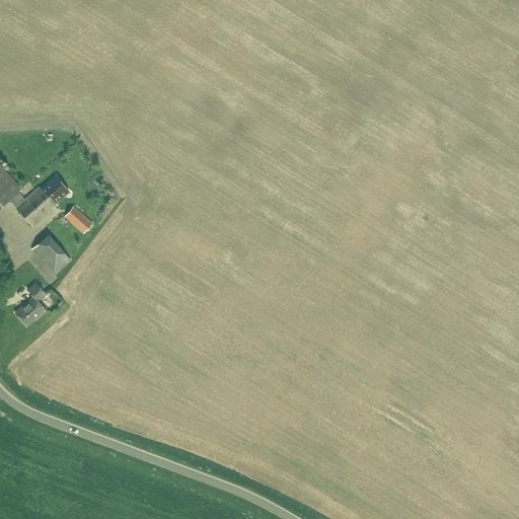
[(52,207),(69,192),(57,177),(41,192),(40,190),(25,201),(18,192),(21,190),(0,165),(0,208),(10,200),(16,207),(33,227),(54,209),(52,207)]
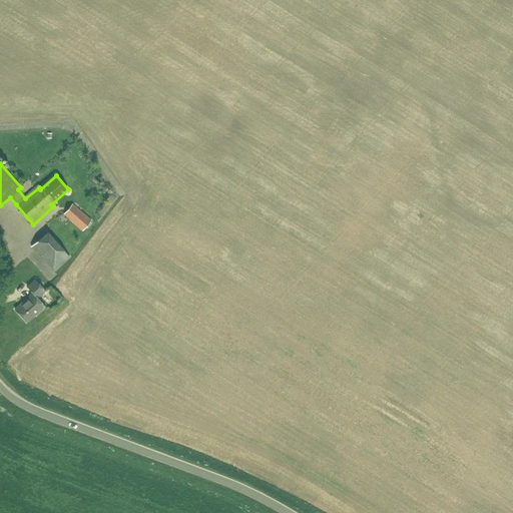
[(25,191),(34,185),(32,181),(23,187),(25,191)]
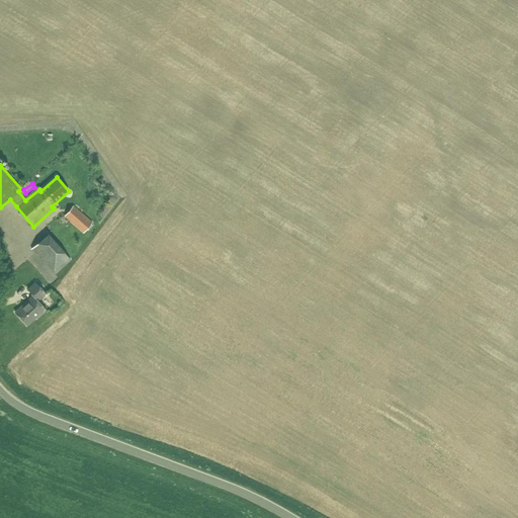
[(83,234),(93,223),(74,206),(64,217),(83,234)]
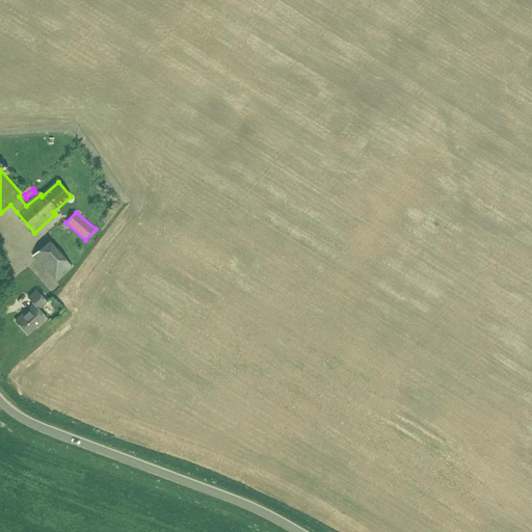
[(48,241),(31,256),(55,282),(72,266),(48,241)]
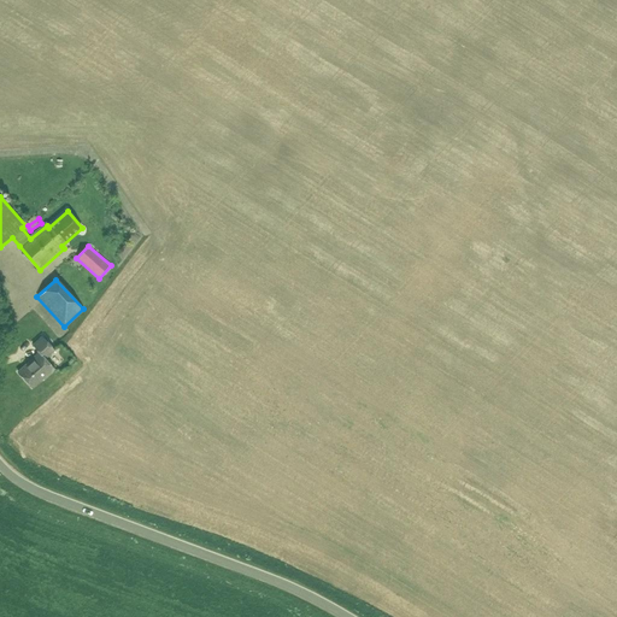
[(45,378),(54,369),(45,358),(54,350),(43,338),(33,346),(40,353),(18,372),(33,387),(43,377),(45,378)]
